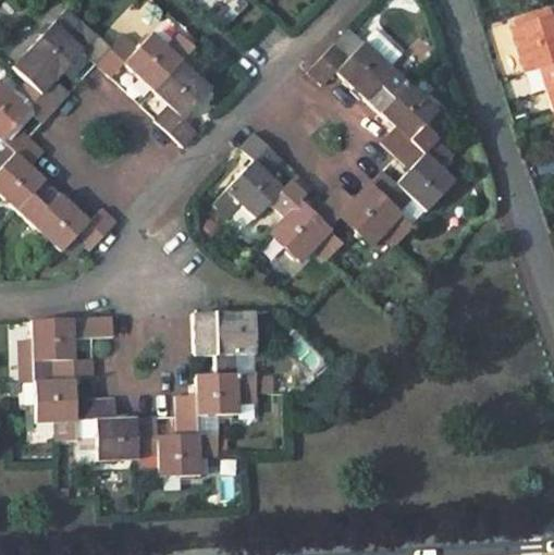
[(83,9),(74,1),(69,8),(76,15),(83,9)]
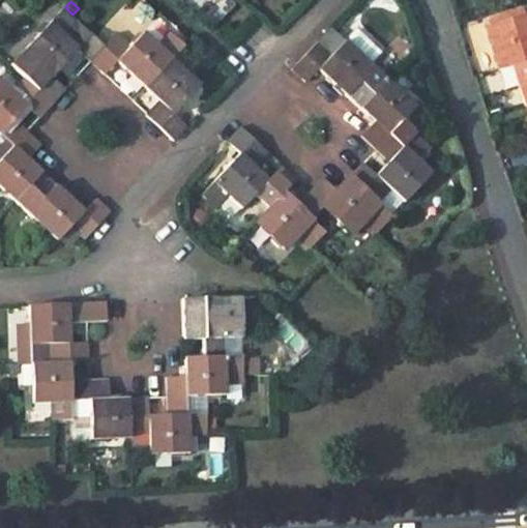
[(72,15),(65,7),(50,23),(49,22),(40,30),(41,32),(12,62),(27,76),(54,101),(67,87),(55,76),(62,67),(58,64),(63,59),(66,62),(81,48),(92,58),(106,45),(72,15)]
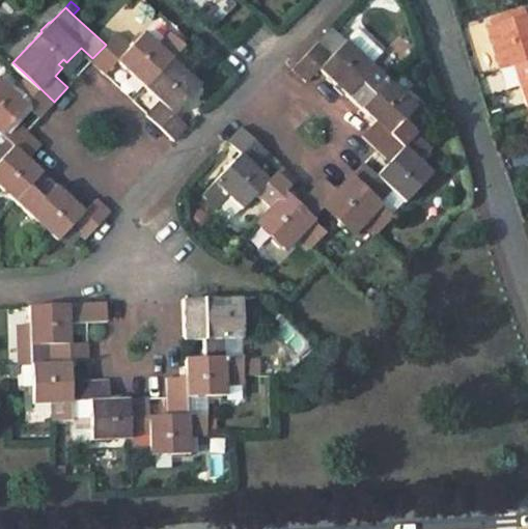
[(527,7),(494,18),(495,23),(527,12),(527,7)]
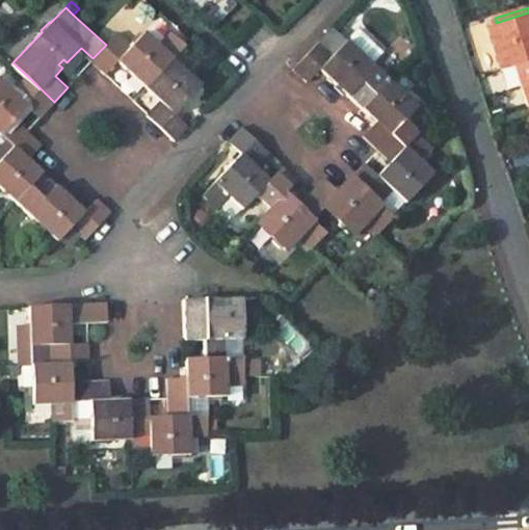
[(528,12),(496,23),(490,25),(503,69),(517,63),(528,59),(528,12)]
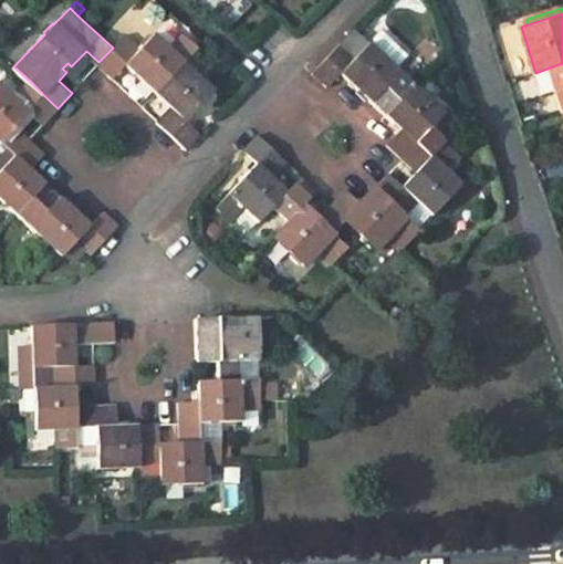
[(412,56),(385,32),(374,44),(400,69),(412,56)]
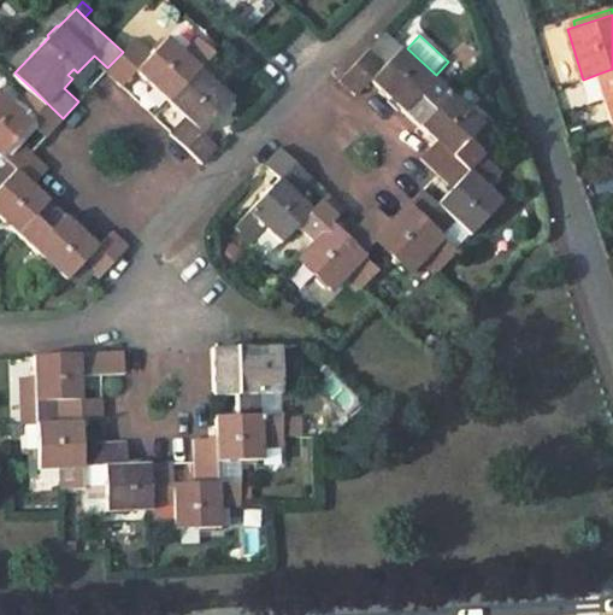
[(201,66),(217,51),(213,47),(216,46),(205,36),(204,39),(200,36),(186,52),(169,36),(154,52),(137,36),(123,52),(107,68),(124,85),(139,69),(148,78),(152,74),(158,78),(154,83),(171,99),(201,66)]
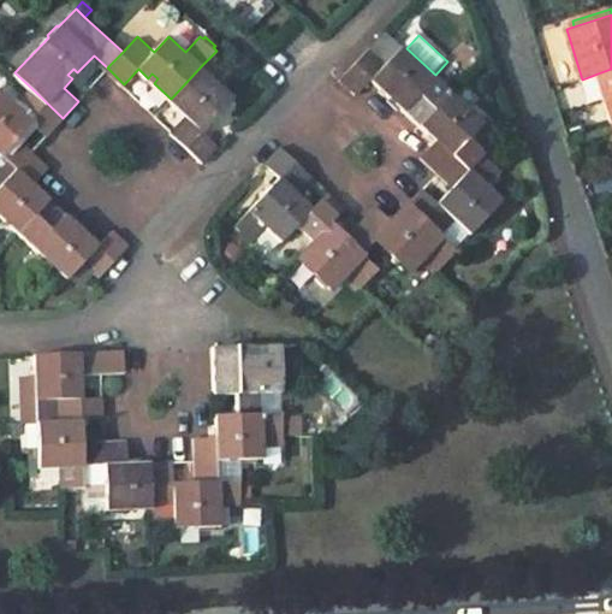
[(388,62),(398,51),(385,37),(374,48),(388,62)]
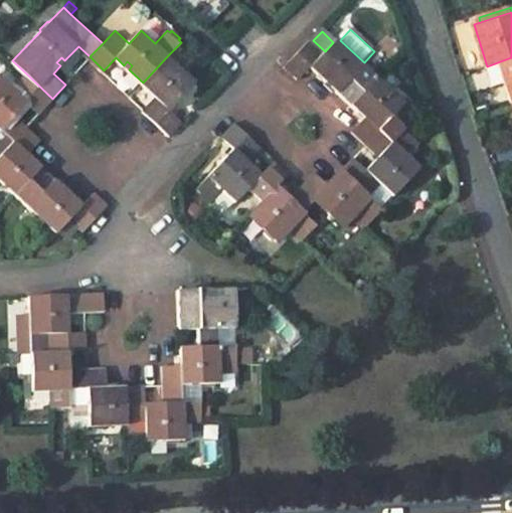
[(340,40),(337,37),(333,42),(325,51),(313,40),(311,38),(286,64),(300,77),(312,65),(320,72),(323,68),(328,73),(325,77),(328,80),(326,82),(335,90),(337,89),(339,91),(351,78),(364,91),(378,75),(364,62),(340,40)]
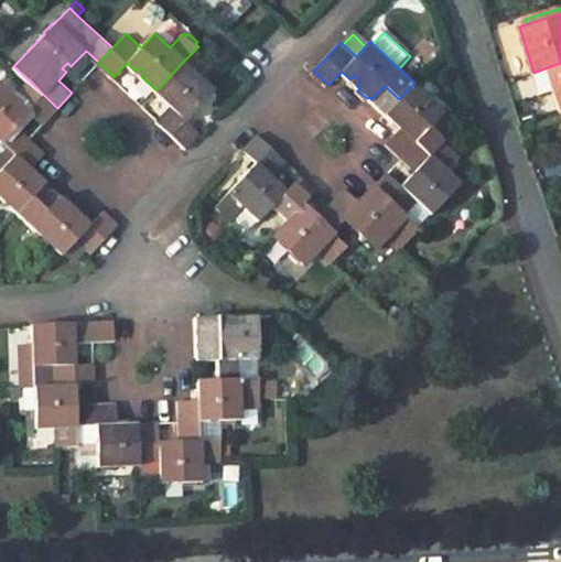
[(201,105),(215,89),(184,61),(157,90),(172,105),(158,120),(187,148),(202,132),(187,119),(196,110),(192,107),(197,101),(201,105)]
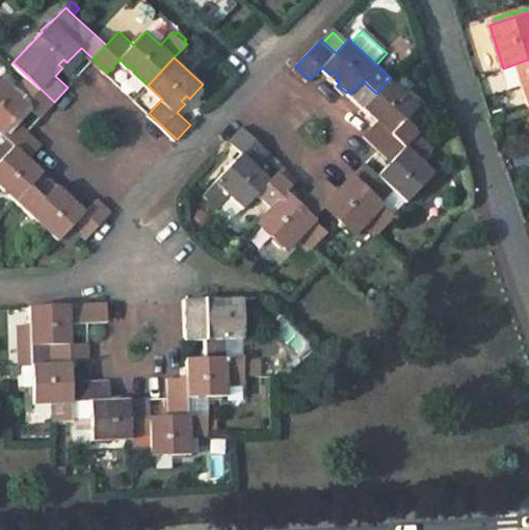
[(528,59),(517,63),(528,100),(528,59)]
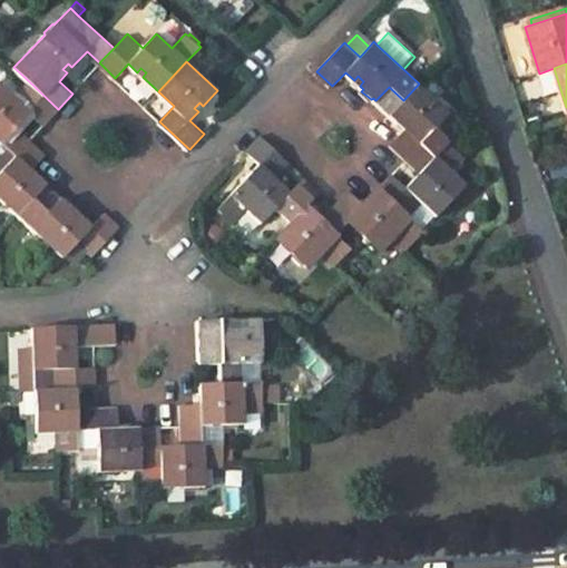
[(146,72),(140,68),(137,72),(143,77),(146,72)]
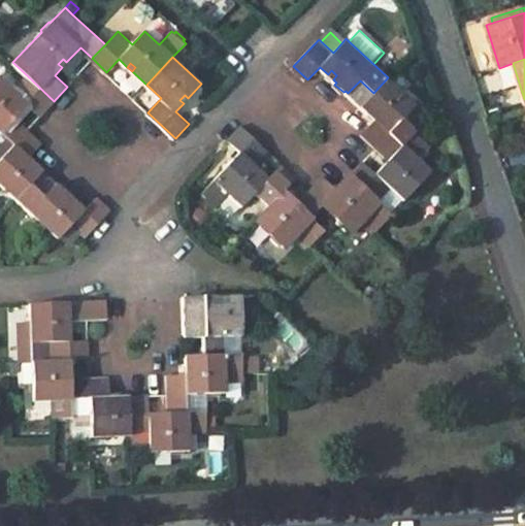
[(336,75),(331,70),(328,74),(333,79),(336,75)]
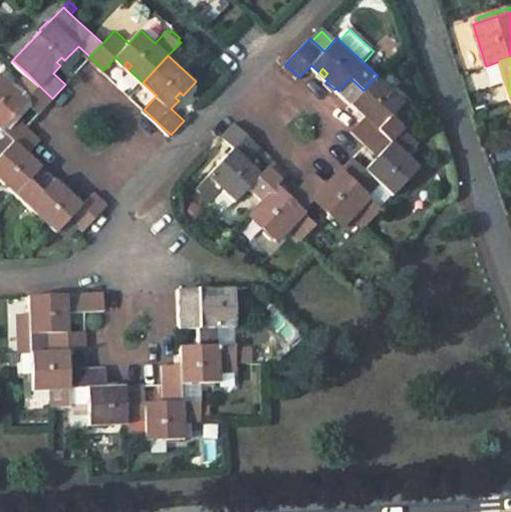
[(12,110),(16,105),(20,108),(27,100),(40,112),(52,98),(26,73),(17,83),(13,87),(8,82),(0,74),(0,130),(2,129),(15,114),(15,113),(12,110)]
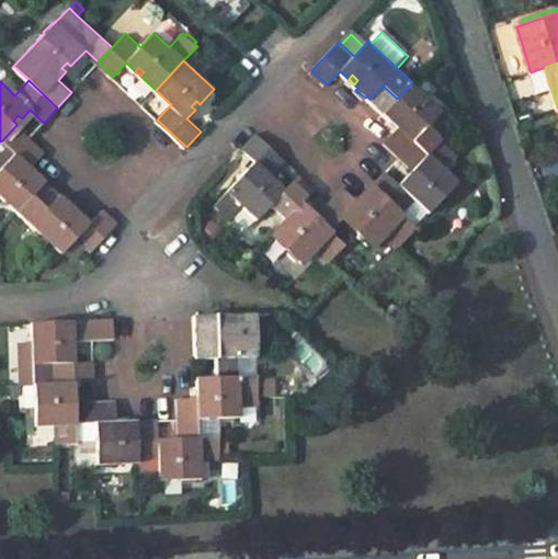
[(442,111),(412,82),(397,99),(385,113),(394,121),(397,116),(402,122),(398,125),(399,126),(385,141),(414,169),(442,139),(443,138),(430,125),(442,111)]
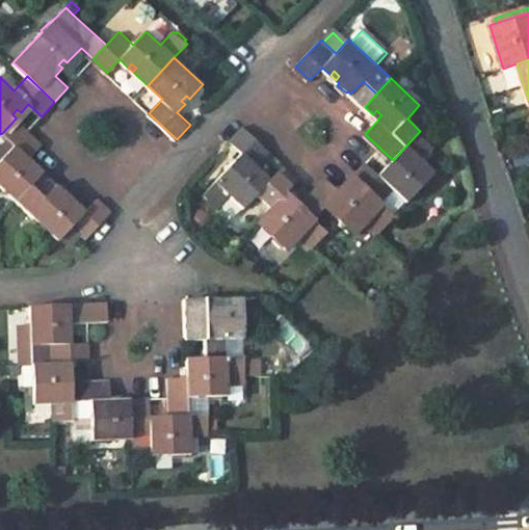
[(18,86),(11,81),(8,85),(14,90),(18,86)]
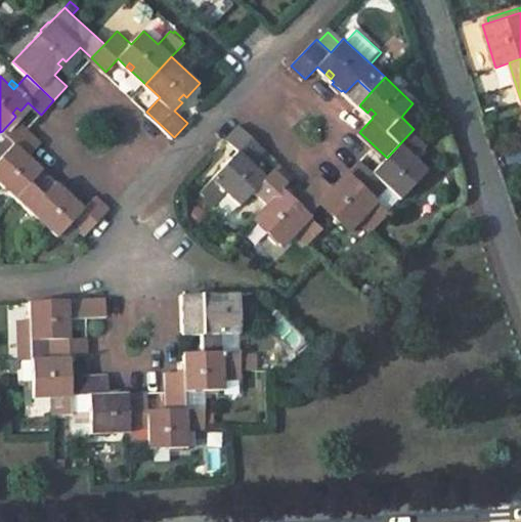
[(182,102),(186,97),(183,94),(178,99),(182,102)]
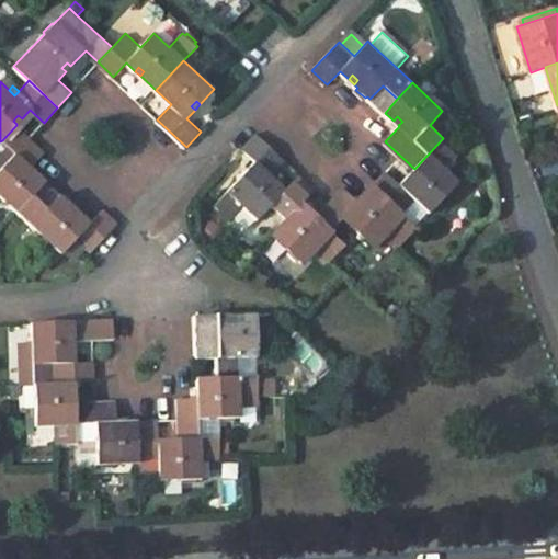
[(16,124),(22,118),(18,115),(13,121),(16,124)]
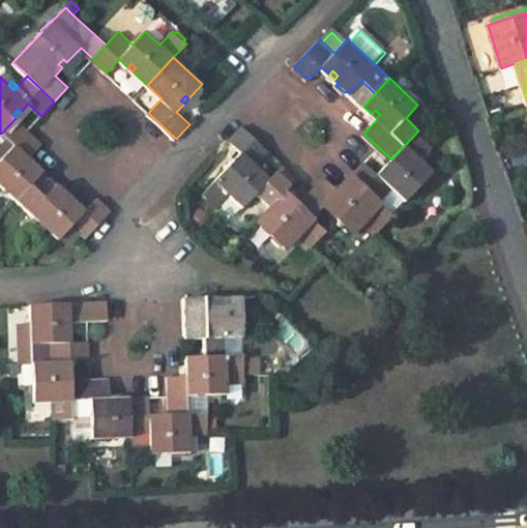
[(380,115),(375,110),(372,114),(376,118),(380,115)]
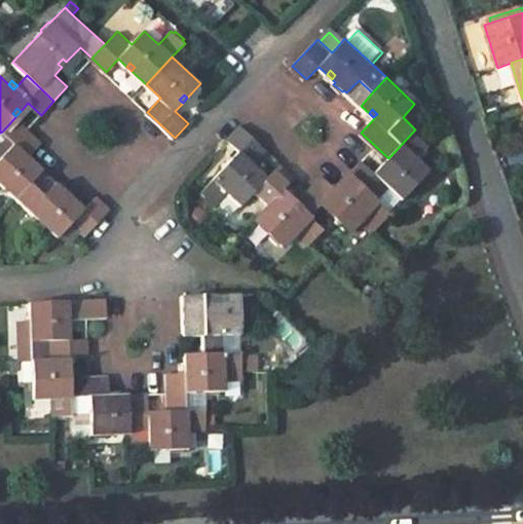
[(30,157),(43,143),(15,117),(2,132),(15,143),(2,156),(0,159),(0,182),(17,198),(43,170),(36,162),(32,166),(28,161),(31,158),(30,157)]
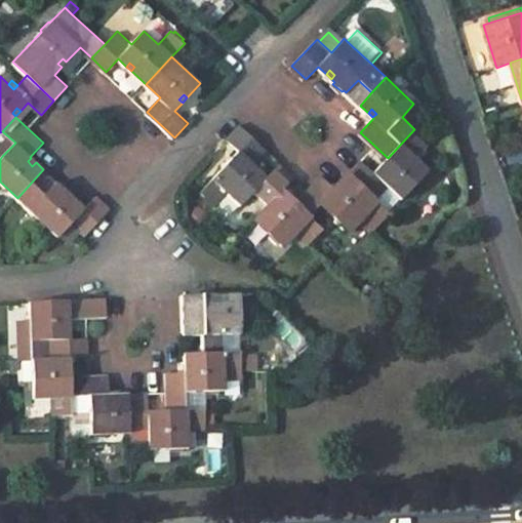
[(254,191),(268,176),(253,163),(268,149),(240,123),(227,137),(240,150),(232,158),(236,161),(231,166),(228,162),(201,191),(215,205),(228,192),(242,205),(244,202),(246,204),(254,195),(252,193),(254,191)]
